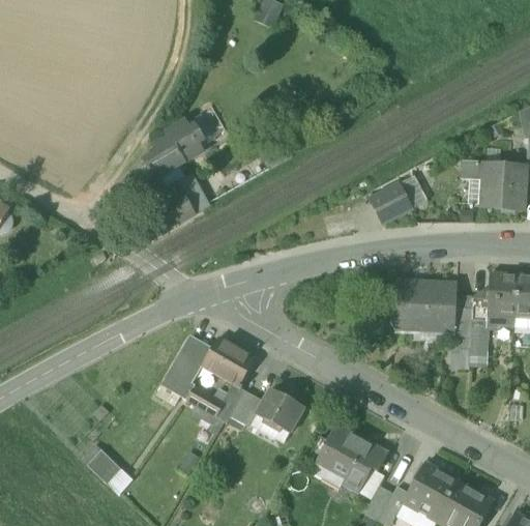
[(285,4),(275,0),(261,0),(254,19),(273,28),(285,4)]
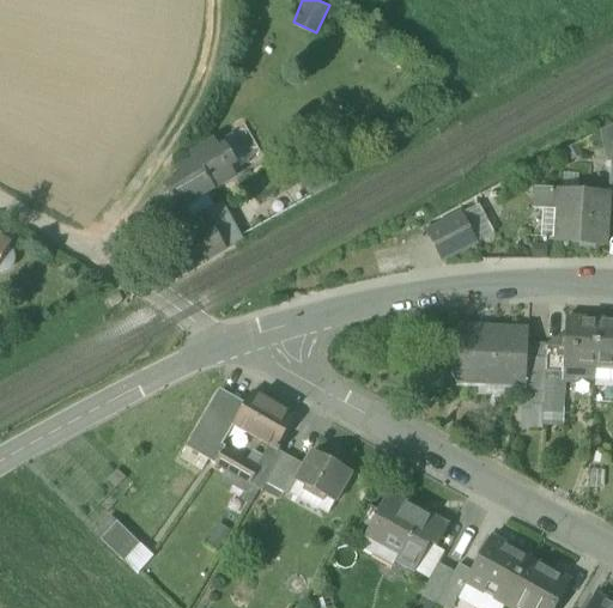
[(607,159),(611,159),(612,159),(612,121),(599,129),(607,159)]
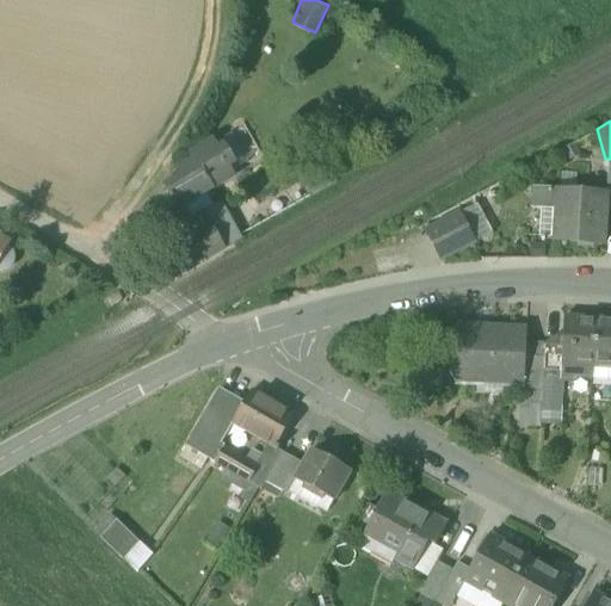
[(233,130),(216,140),(233,169),(250,160),(233,130)]
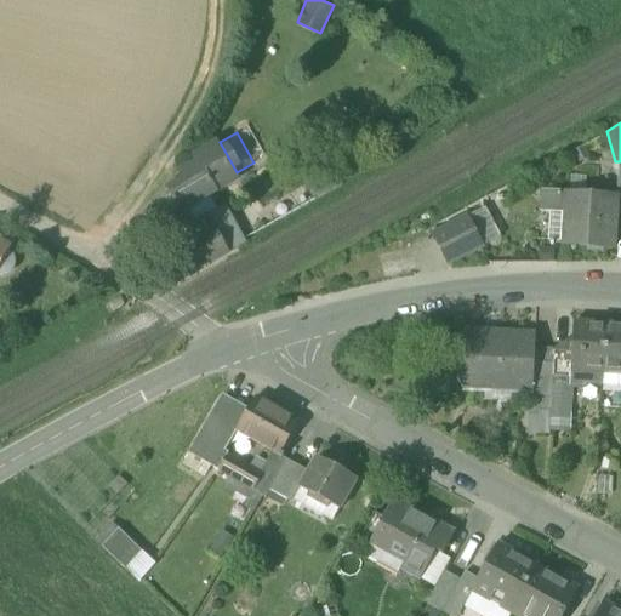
[(171,190),(170,192),(180,207),(181,207),(206,192),(238,174),(237,172),(220,142),(218,141),(195,154),(199,161),(181,171),(186,178),(172,187),(171,190)]
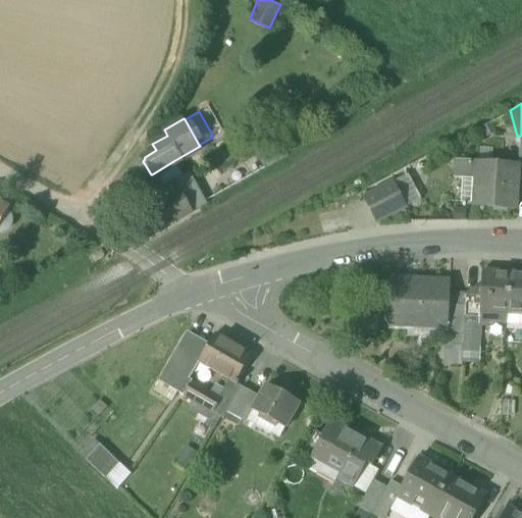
[(479,144),(478,162),(492,163),(493,145),(479,144)]
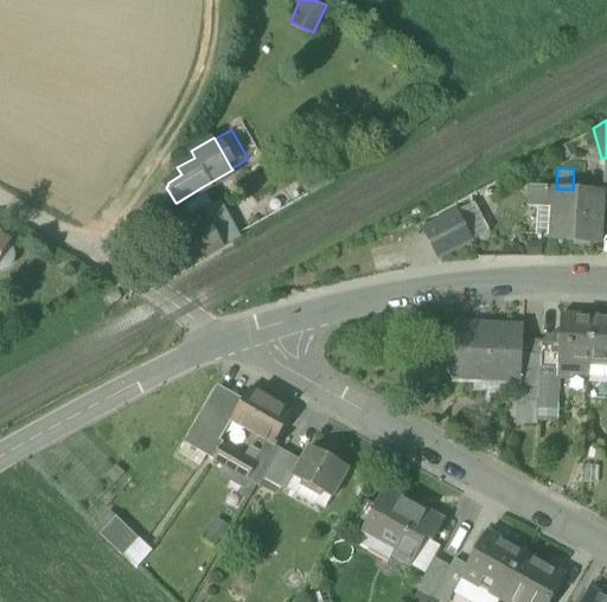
[(528,204),(537,205),(554,205),(555,189),(529,186),(528,204)]
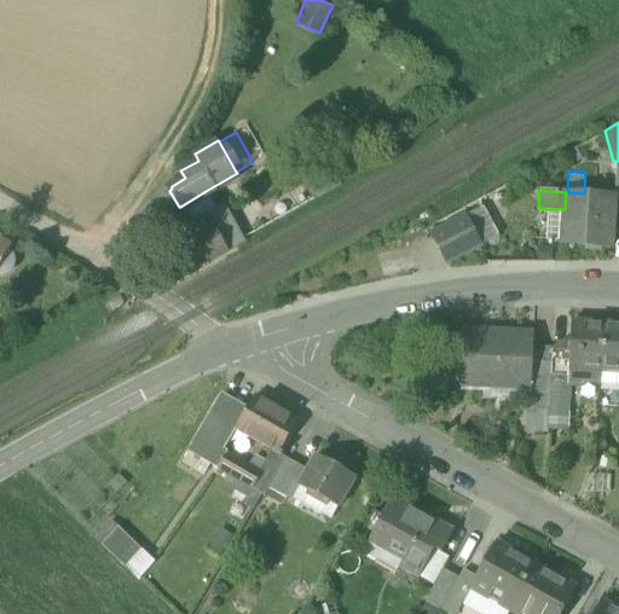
[(169,191),(158,203),(171,215),(179,207),(169,191)]
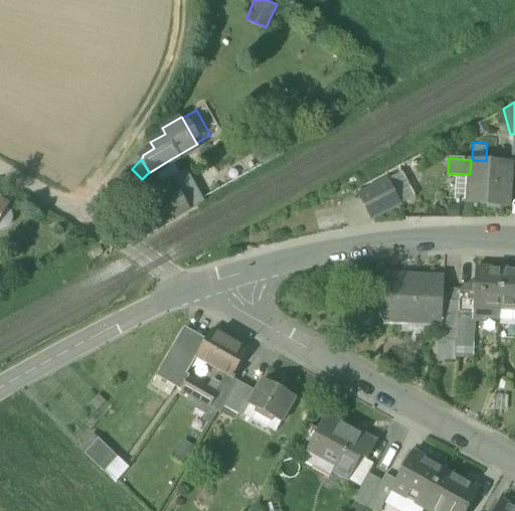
[(150,172),(149,172),(142,179),(138,183),(140,187),(144,193),(179,172),(171,159),(150,172)]
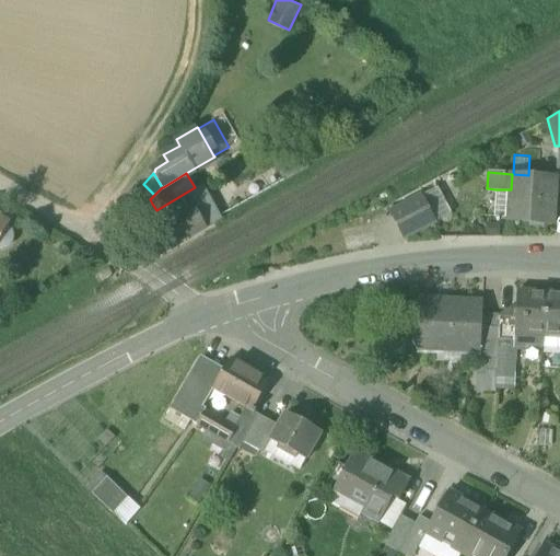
[(510,218),(552,221),(555,190),(556,177),(528,175),(513,174),(512,174),(511,189),(510,218)]
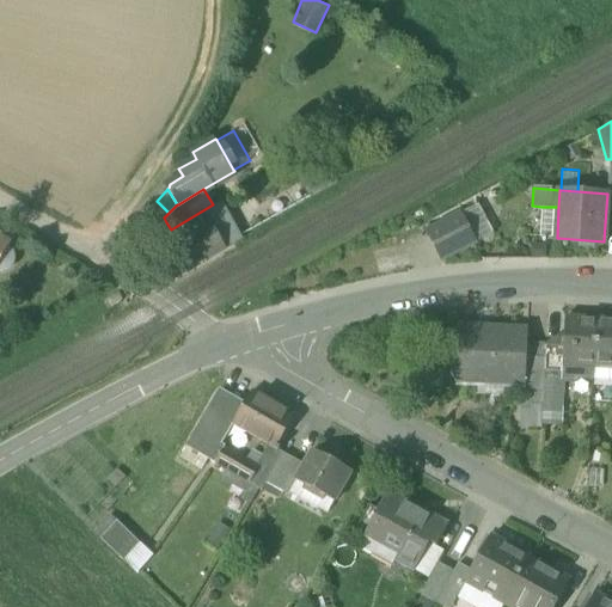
[(226,220),(237,240),(244,237),(222,198),(213,204),(225,221),(226,220)]
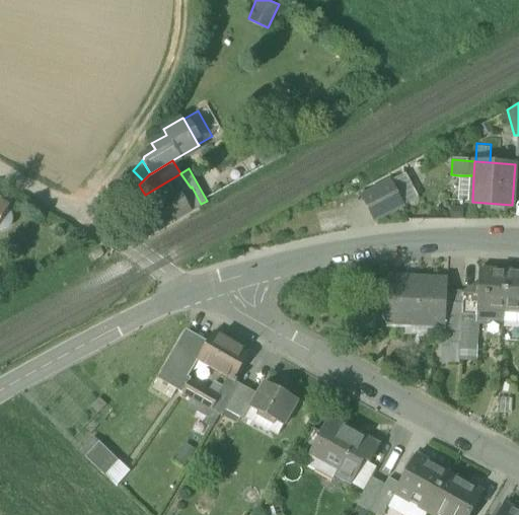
[(405,170),(390,178),(403,204),(419,196),(405,170)]
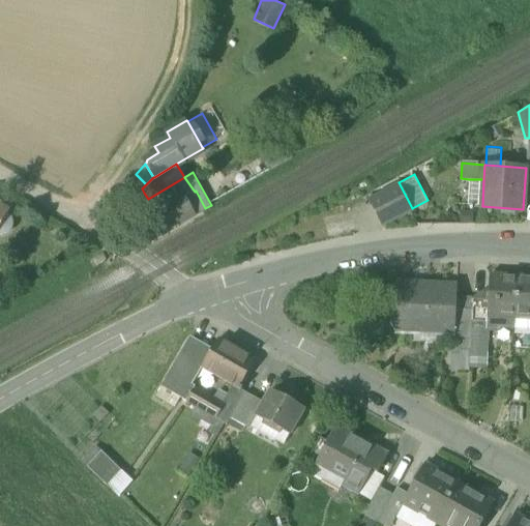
[(195,192),(184,177),(148,199),(142,203),(147,212),(158,234),(205,208),(196,191),(195,192)]
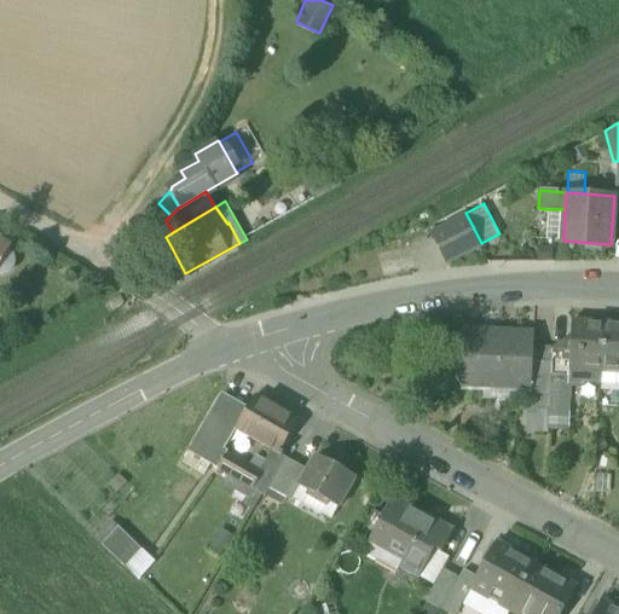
[(563,241),(565,209),(548,209),(545,241),(563,241)]
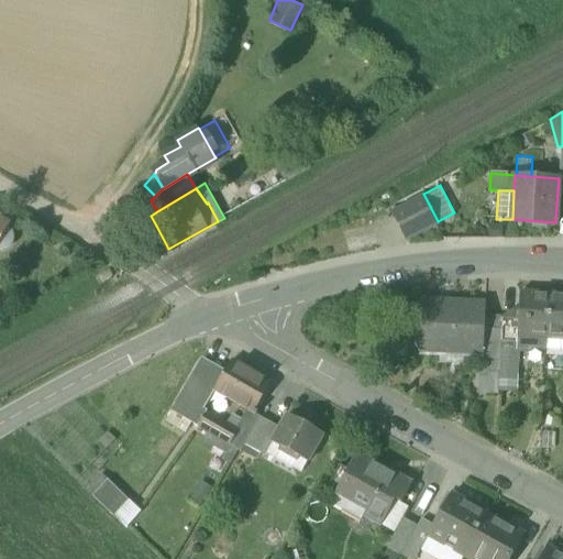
[(393,210),(407,238),(438,221),(423,194),(393,210)]
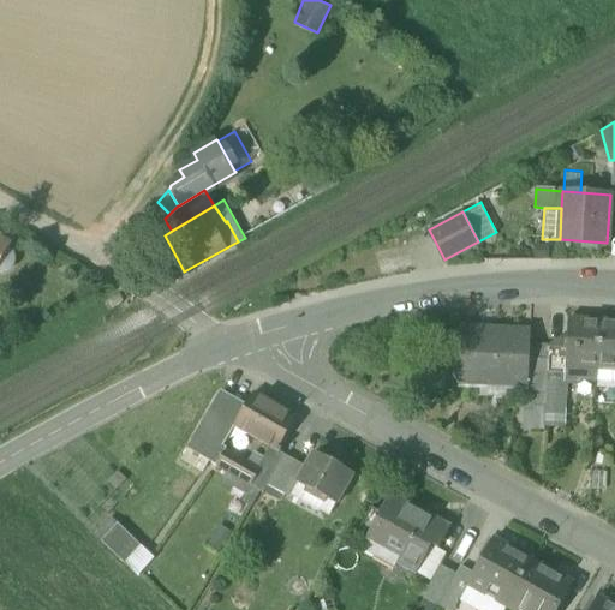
[(0,270),(4,271),(11,267),(15,259),(13,251),(10,246),(13,239),(0,232),(0,270)]
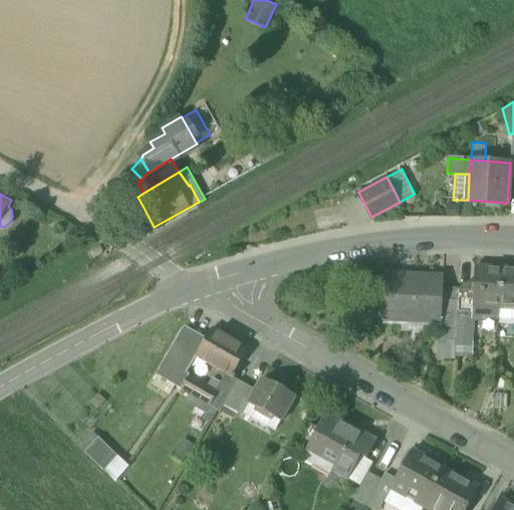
[(474,304),(500,306),(502,267),(476,265),(474,289),(473,304),(474,304)]
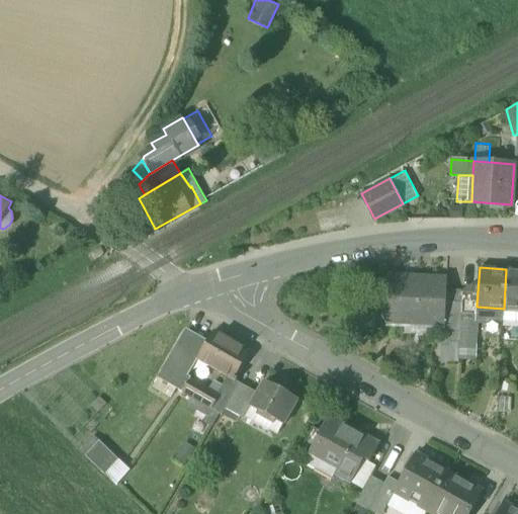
[(517,269),(506,269),(504,309),(517,309),(517,269)]
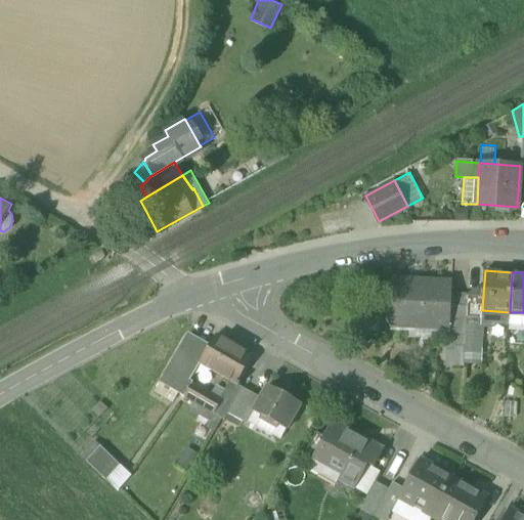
[(433,325),(449,326),(450,304),(451,293),(451,282),(393,278),(391,325),(409,326),(410,319),(433,320),(433,325)]
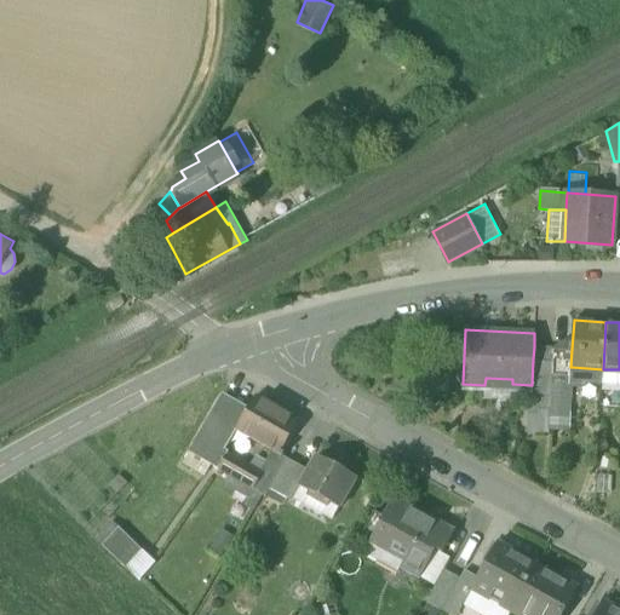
[(534,346),(533,360),(552,361),(552,348),(534,346)]
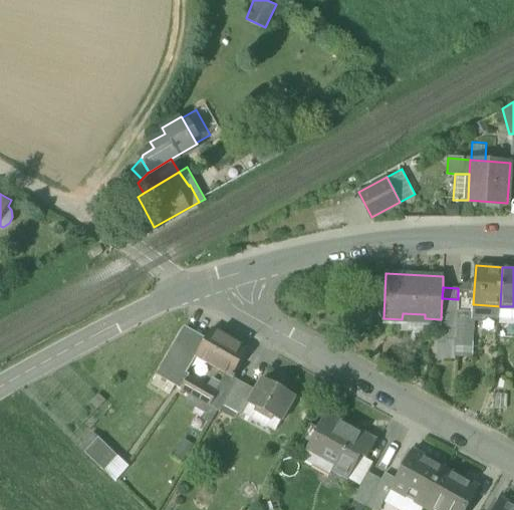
[(474,289),(458,288),(458,299),(457,310),(474,311),(474,304),(473,304),(474,289)]
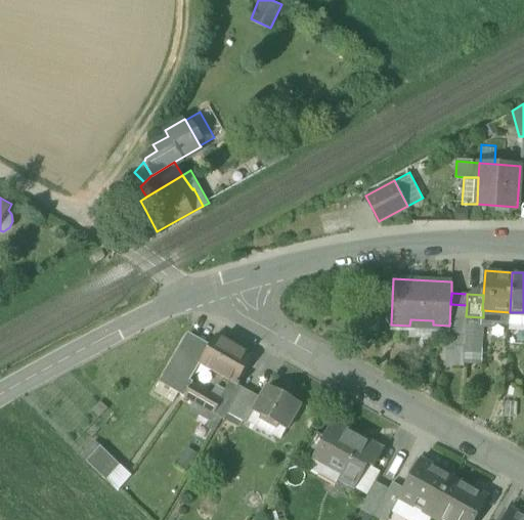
[(466,316),(467,305),(450,304),(449,326),(466,327),(466,316)]
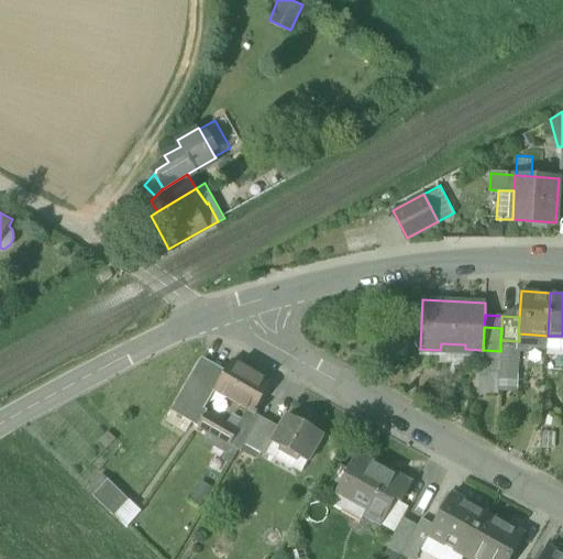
[(530,346),(547,347),(548,336),(519,333),(519,341),(500,340),(500,351),(500,359),(519,359),(520,350),(529,350),(530,346)]
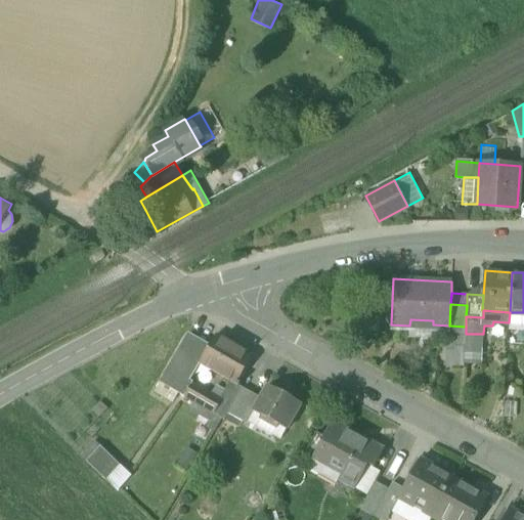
[(509,325),(523,325),(523,312),(510,312),(509,322),(509,325)]
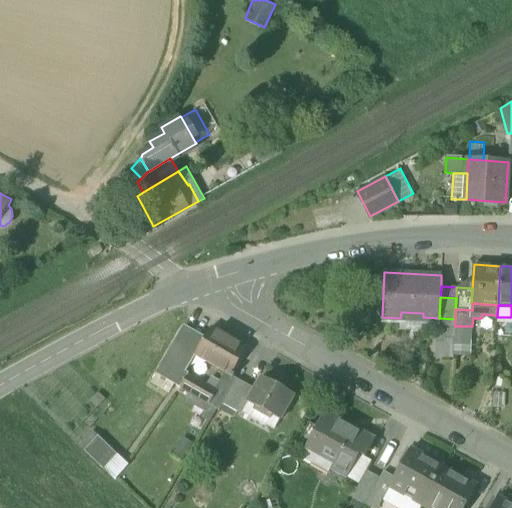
[(371,312),(347,311),(346,326),(348,326),(348,332),(361,333),(361,327),(371,327),(371,312)]
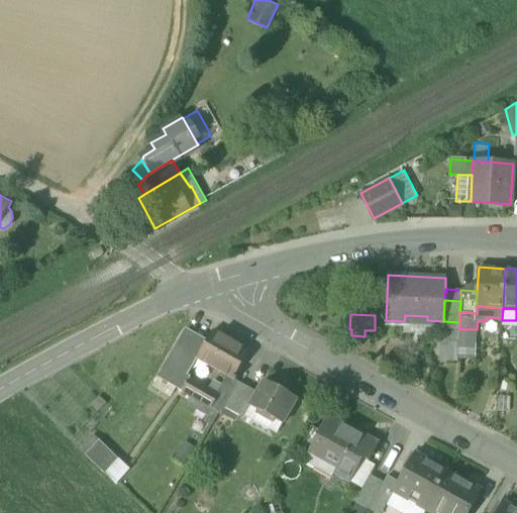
[(405,315),(404,321),(404,332),(426,333),(427,320),(427,316),(405,315)]
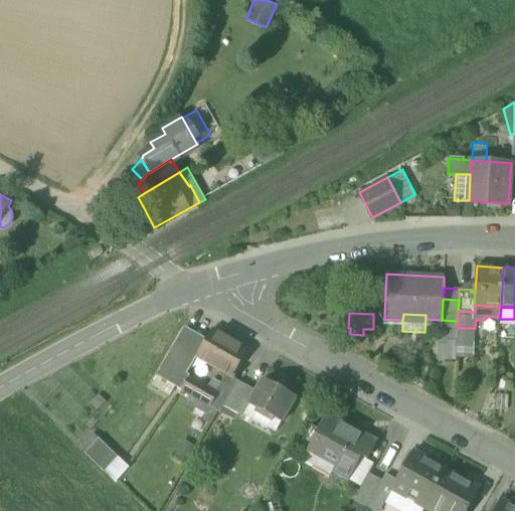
[(176,385),(181,388),(189,373),(187,372),(196,356),(206,338),(185,326),(157,374),(176,385)]
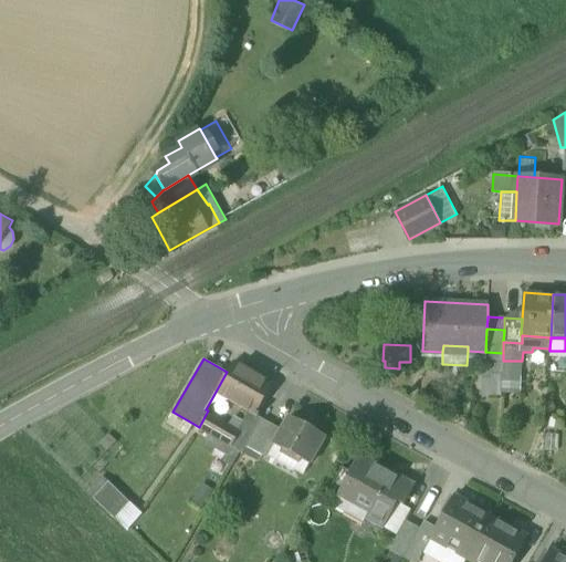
[(249,410),(255,415),(257,412),(273,383),(233,360),(227,372),(216,392),(249,410)]
